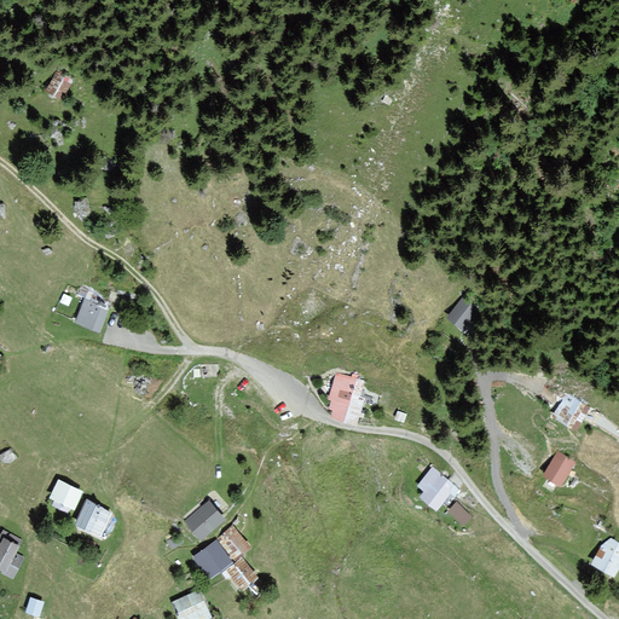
[(71,80),(58,71),(46,91),(59,99),(71,80)]
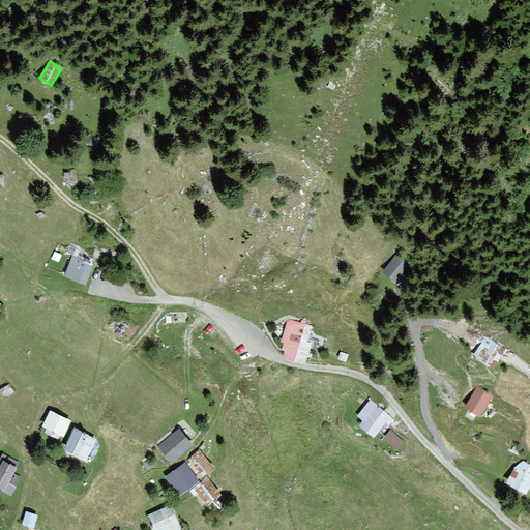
[(94,259),(76,253),(66,276),(85,284),(94,259)]
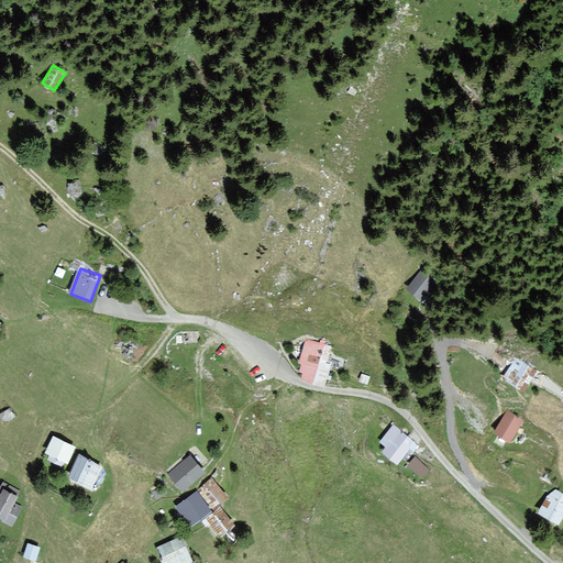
[(434,284),(421,273),(408,289),(421,300),(434,284)]
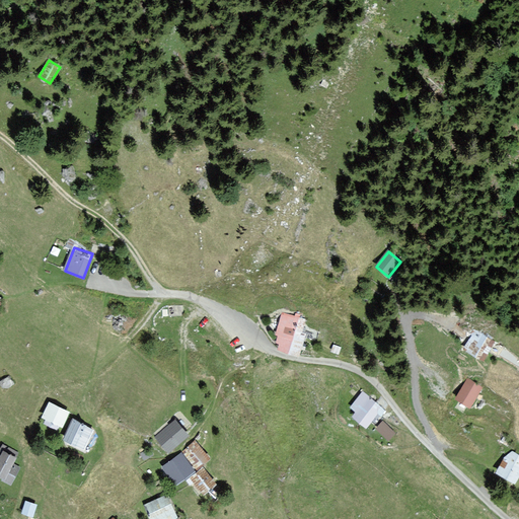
[(181,311),(181,306),(169,306),(169,314),(180,314),(180,311),(181,311)]
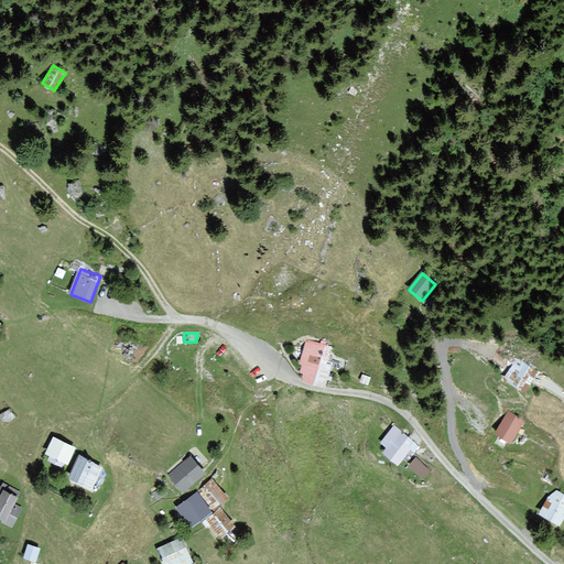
[(332,347),(307,339),(300,362),(303,364),(300,371),(304,373),(302,379),(324,387),(327,378),(331,379),(332,373),(328,372),(331,364),(326,362),(332,347)]
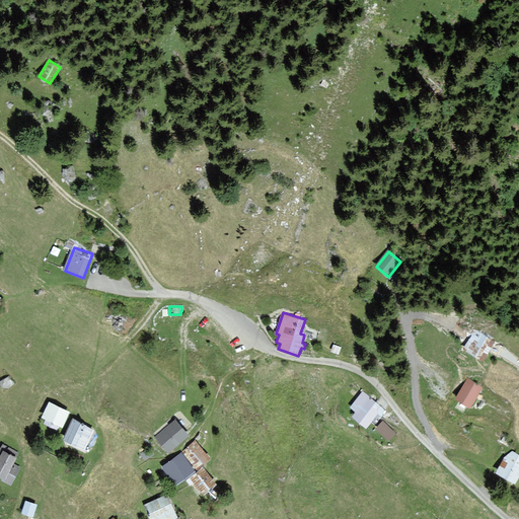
[(480,338),(474,332),(462,348),(479,360),(493,344),(489,341),(491,340),(484,334),(480,338)]
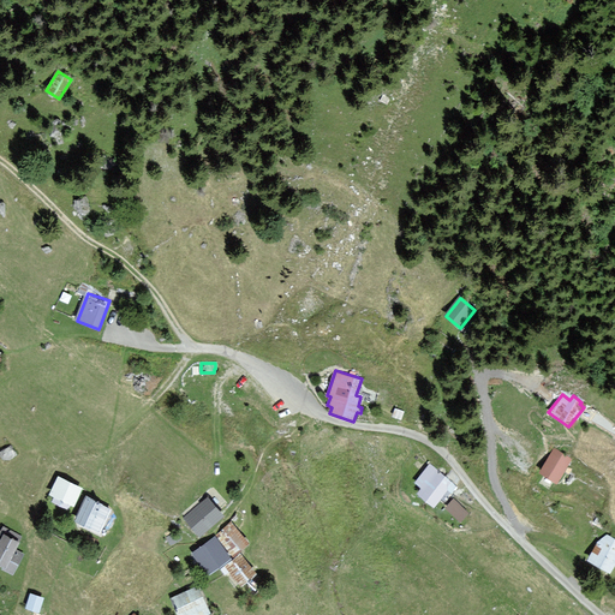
[(404,412),(395,410),(393,417),(401,419),(404,412)]
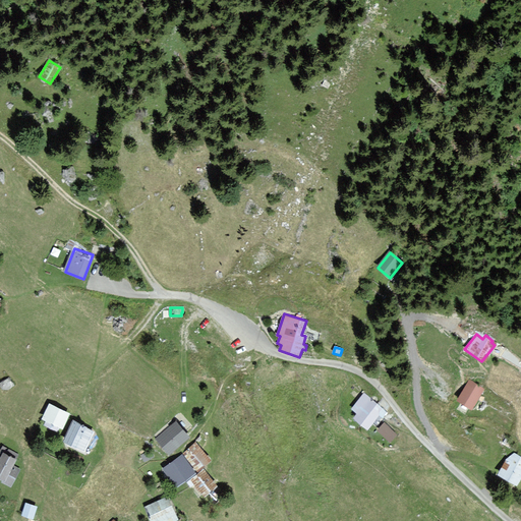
[(483,390),(470,382),(459,400),(472,408),(483,390)]
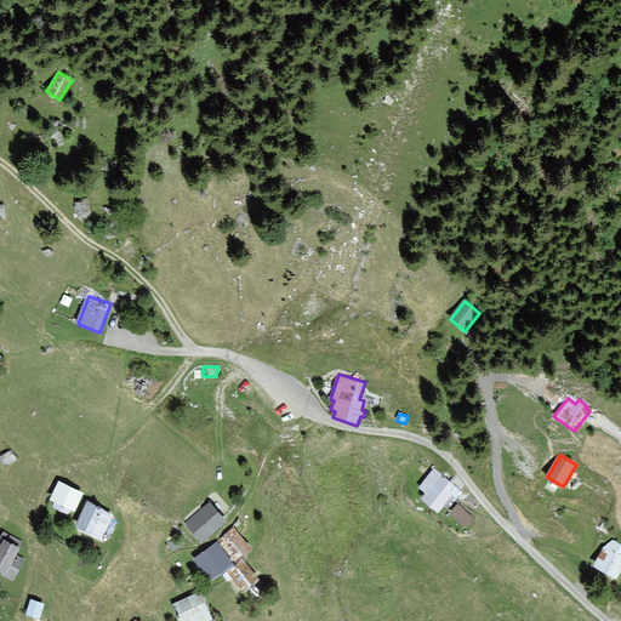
[(460,491),(436,471),(422,486),(429,493),(425,499),(438,511),(450,496),(454,500),(460,491)]
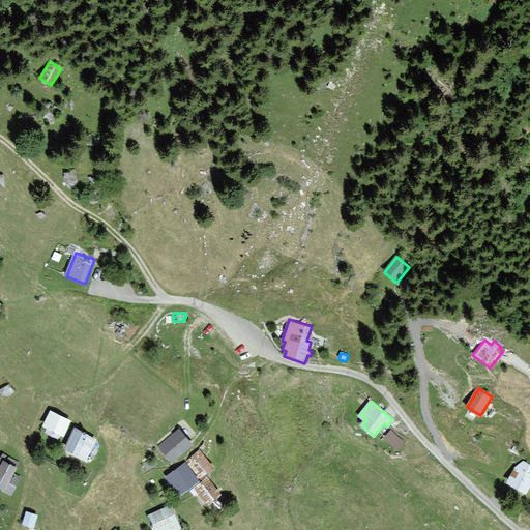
[(70,420),(51,411),(43,425),(48,428),(45,433),(57,439),(59,434),(64,436),(70,420)]
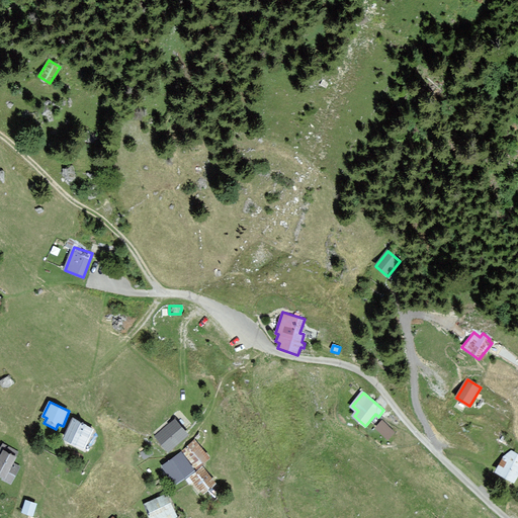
[(93,430),(73,420),(63,439),(84,449),(93,430)]
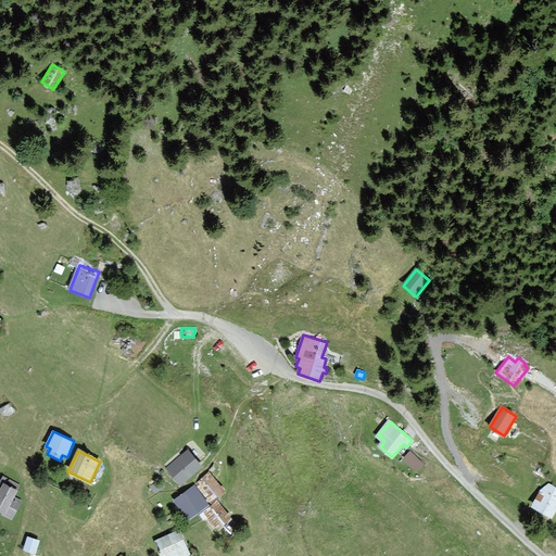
[(200,467),(188,452),(167,468),(179,483),(200,467)]
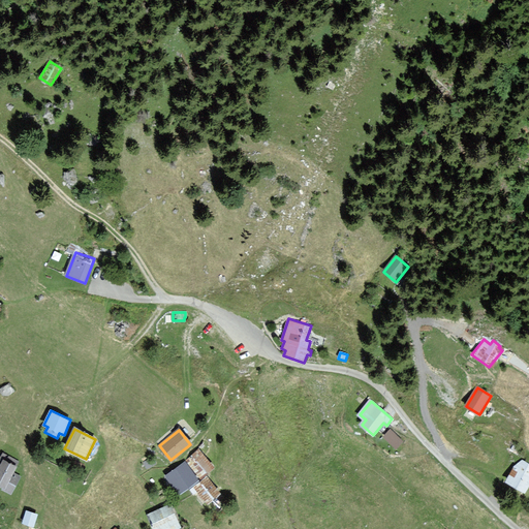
[(402,441),(390,432),(384,438),(396,448),(402,441)]
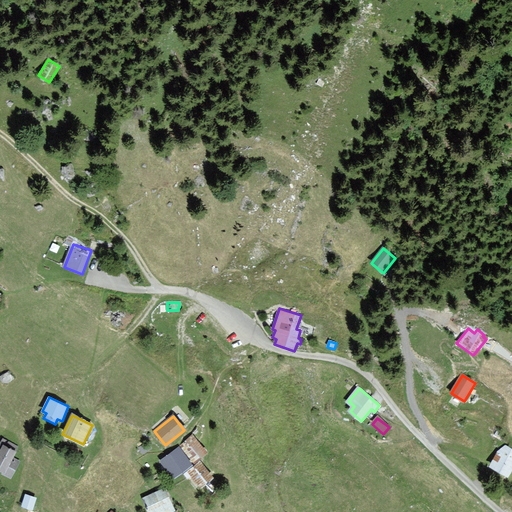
[(207,452),(193,435),(181,446),(194,463),(207,452)]
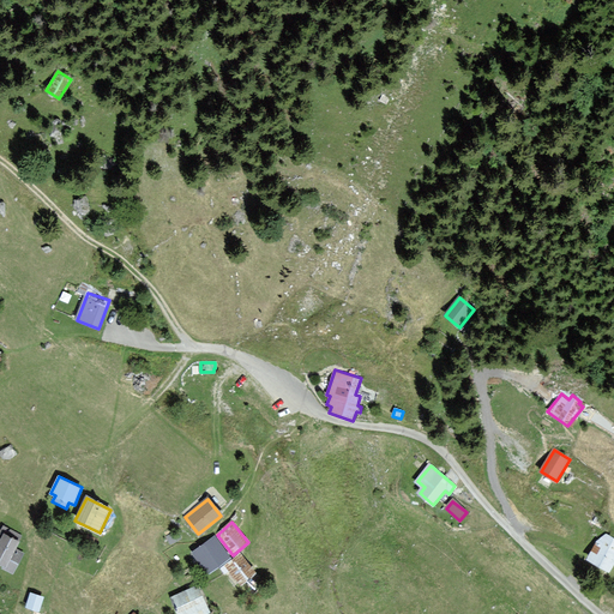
[(22,535),(4,525),(0,533),(4,535),(0,541),(0,563),(4,565),(1,569),(12,573),(23,553),(14,549),(22,535)]
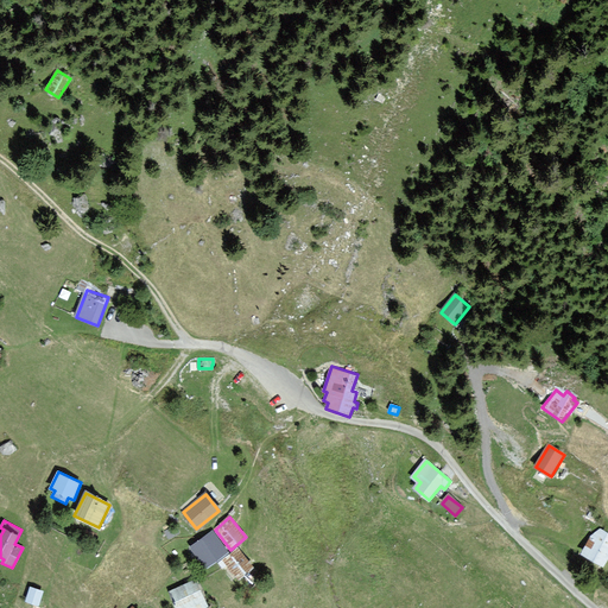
[(603,565),(607,555),(607,533),(597,529),(583,553),(603,565)]
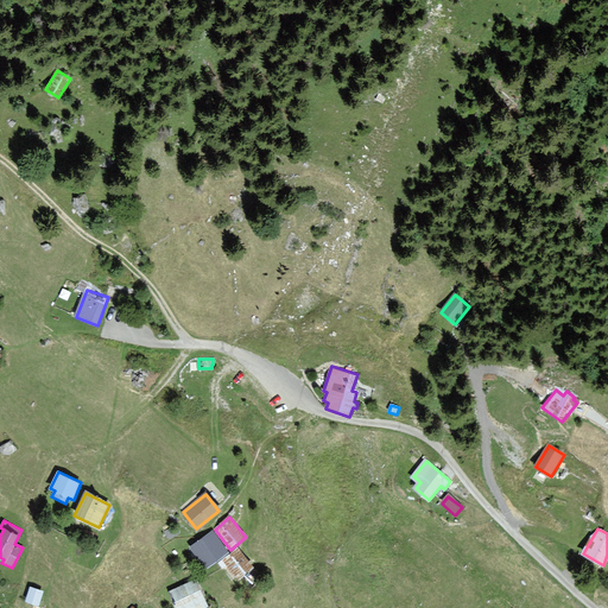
[(227,552),(213,533),(191,548),(206,568),(227,552)]
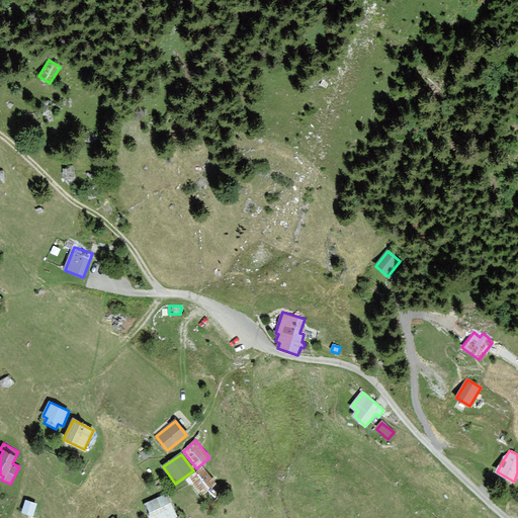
[(216,484),(203,467),(188,480),(201,496),(216,484)]
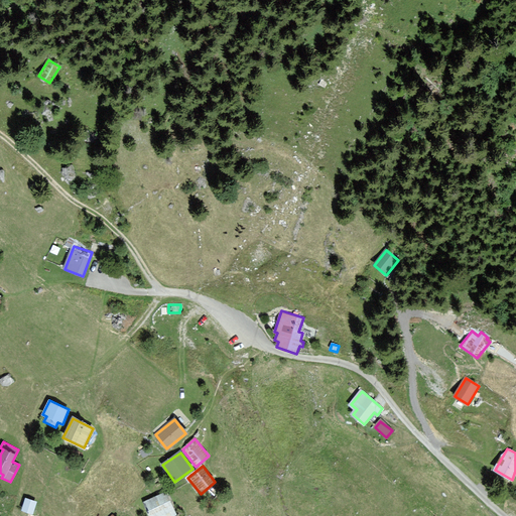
[(171,515),(174,515),(165,494),(145,502),(151,515),(171,515)]
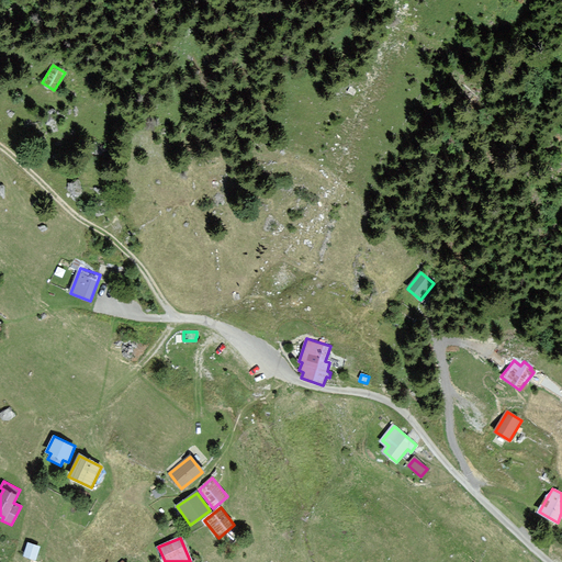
[(40,547),(29,543),(24,557),(35,560),(40,547)]
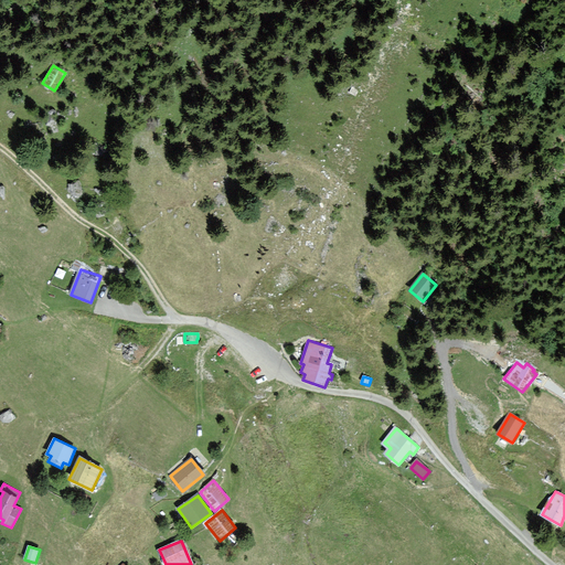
All buildings are outlined.
